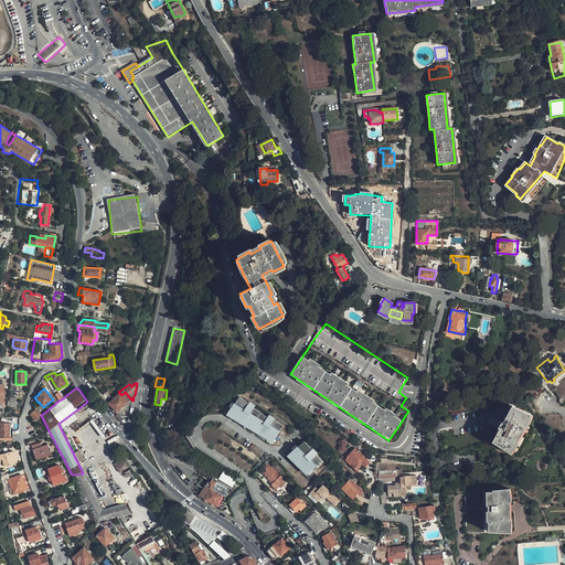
[(110,404),(118,412),(128,404),(130,402),(131,400),(125,392),(121,395),(110,404)]
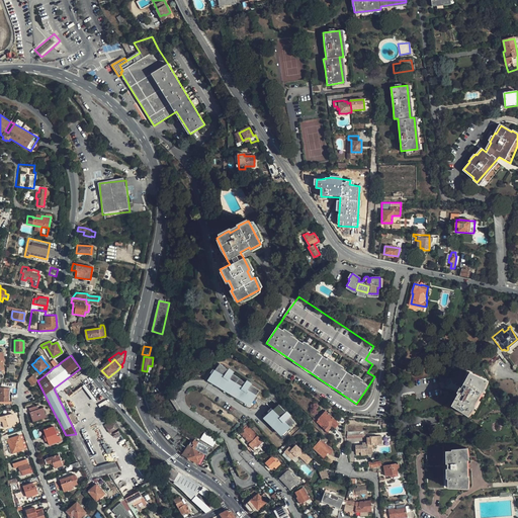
[(253,400),(255,401),(257,398),(256,397),(260,391),(251,384),(250,385),(232,374),(228,371),(229,370),(220,364),(214,371),(213,370),(210,373),(212,374),(210,378),(217,382),(214,384),(218,386),(219,385),(225,390),(225,387),(237,396),(236,398),(239,400),(240,398),(245,401),(246,400),(251,404),(253,400)]
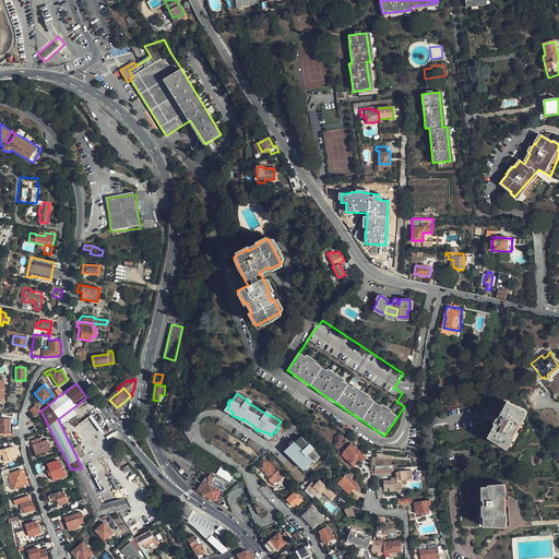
[(117,407),(120,412),(129,405),(130,395),(129,397),(127,400),(117,407)]
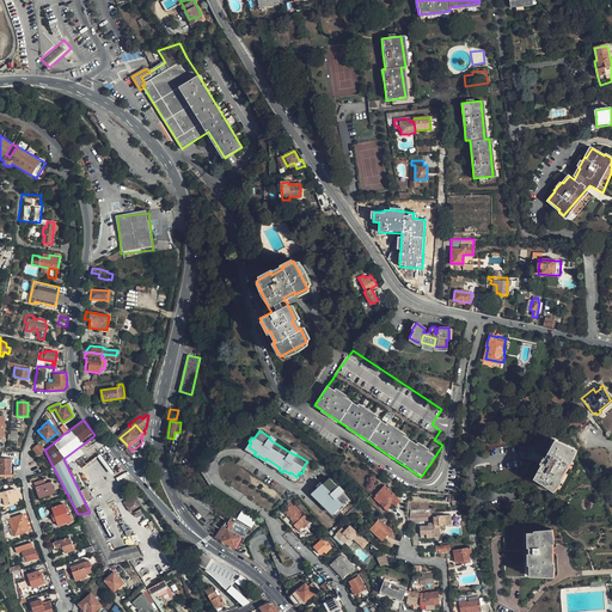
[(491,465),(476,467),(481,493),(531,484),(531,481),(532,482),(534,478),(552,490),(557,479),(556,479),(565,463),(567,464),(573,453),(573,452),(571,451),(555,441),(542,464),(530,458),(520,459),(521,466),(493,472),(491,465)]
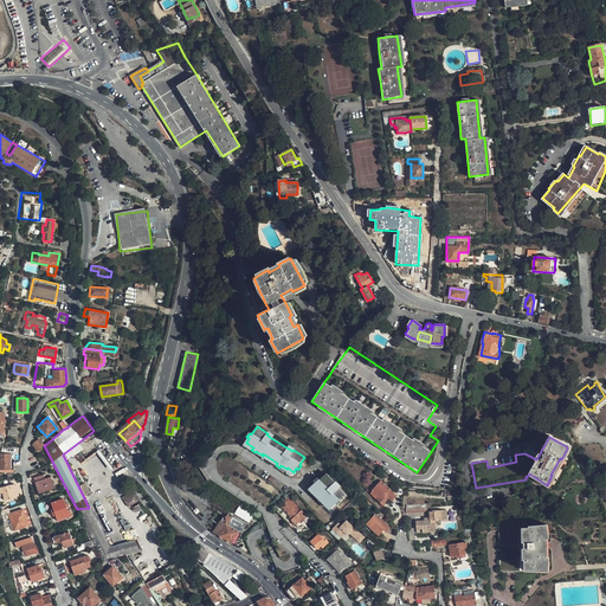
[(39,439),(32,444),(37,450),(44,445),(40,440),(39,439)]
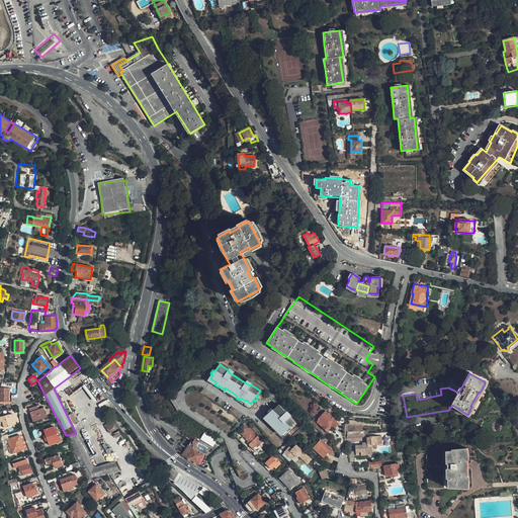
[(219,385),(218,386),(236,398),(237,396),(225,387),(225,390),(219,385)]
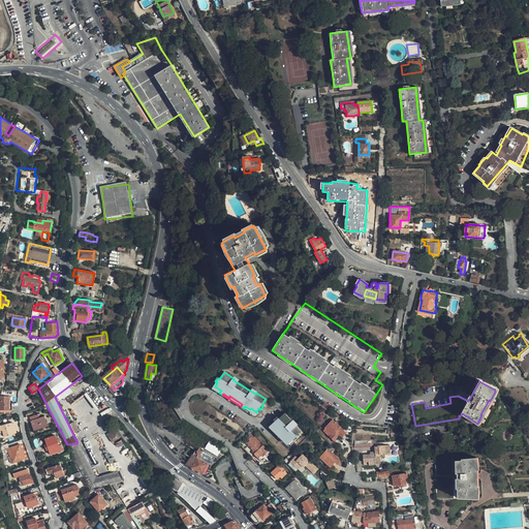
[(0,408),(7,409),(7,400),(8,400),(8,395),(0,395),(0,408)]
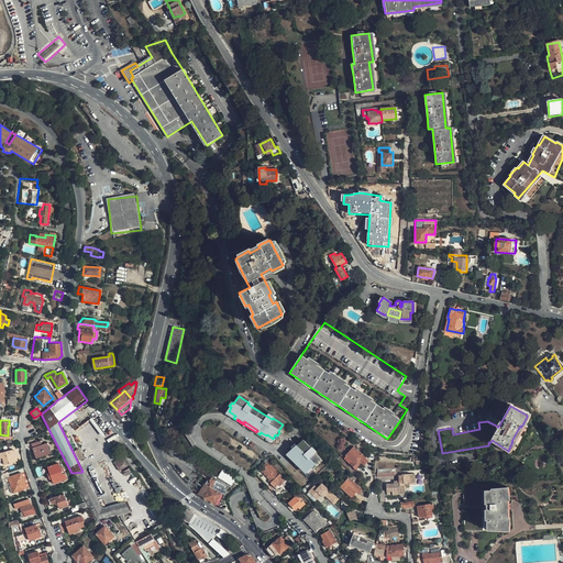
[(261,432),(260,434),(272,441),(273,439),(267,434),(266,435),(261,432)]
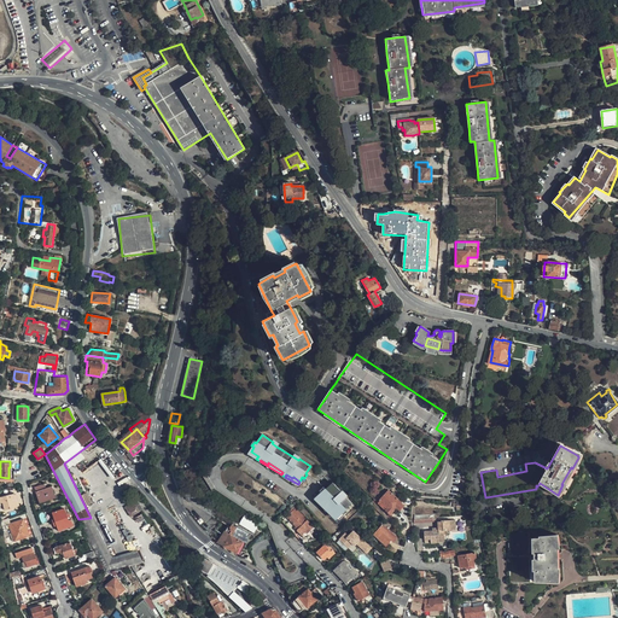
[(56,497),(52,487),(46,488),(45,483),(35,485),(36,491),(40,502),(56,497)]
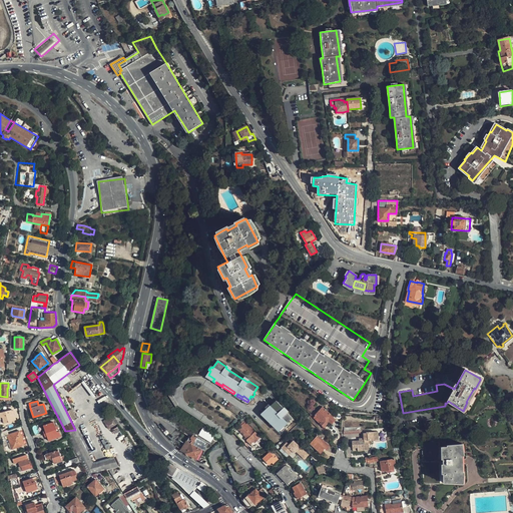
[(277,424),(281,429),(284,427),(285,428),(288,425),(287,424),(292,418),(287,413),(286,414),(282,410),(284,409),(276,401),(270,407),(269,405),(265,409),(266,410),(264,412),(269,417),(266,420),(269,422),(270,421),(275,426),(277,424)]
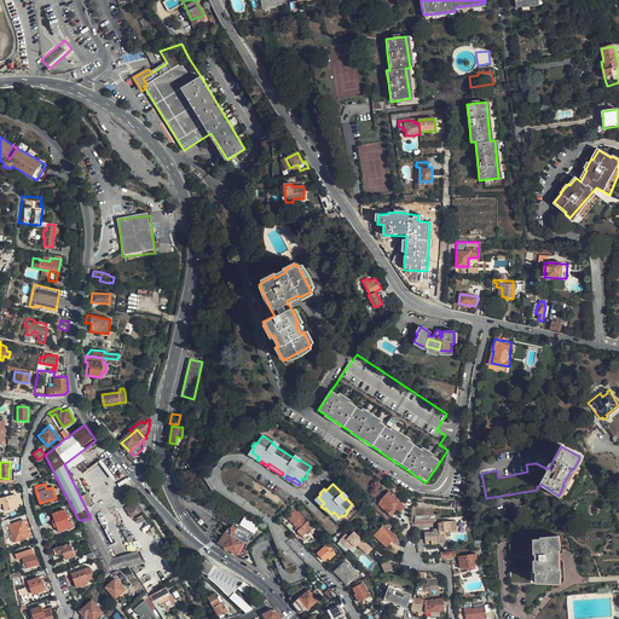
[(394,495),(389,490),(377,503),(391,515),(404,502),(399,498),(400,497),(397,493),(394,495)]
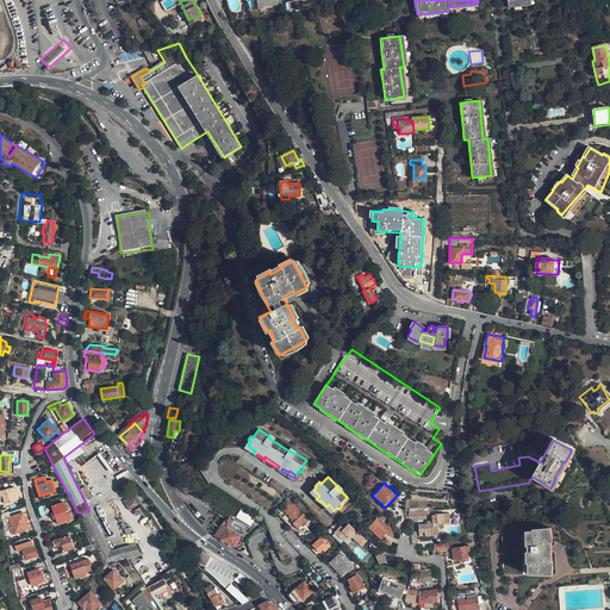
[(18,499),(14,486),(0,490),(0,493),(1,497),(2,496),(5,504),(18,499)]
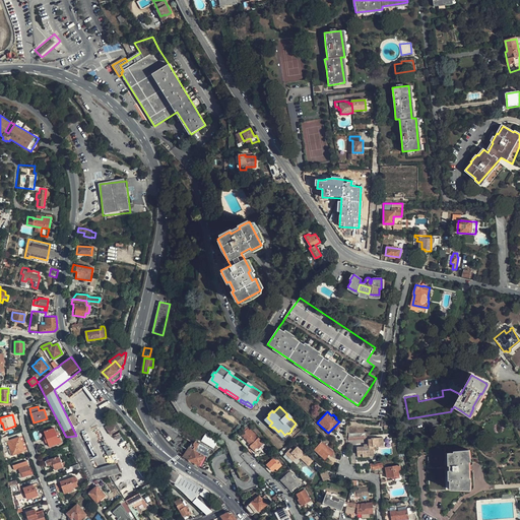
[(110,435),(117,431),(119,429),(114,420),(112,421),(108,424),(109,426),(106,428),(110,435)]
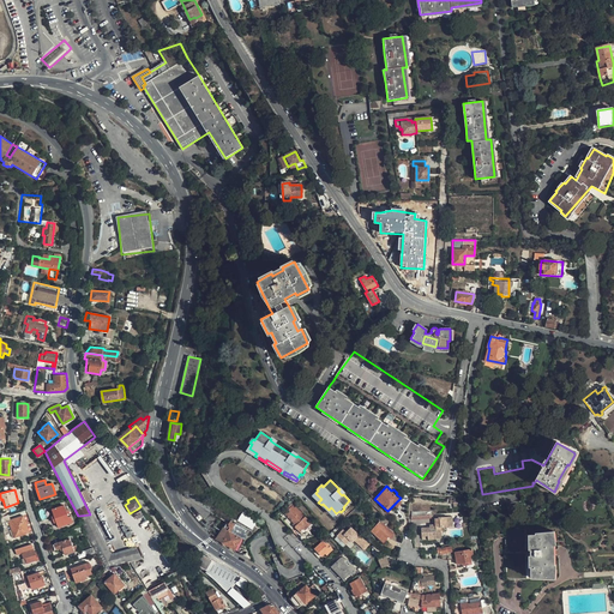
[(253,529),(257,522),(220,497),(215,504),(232,515),(253,529)]
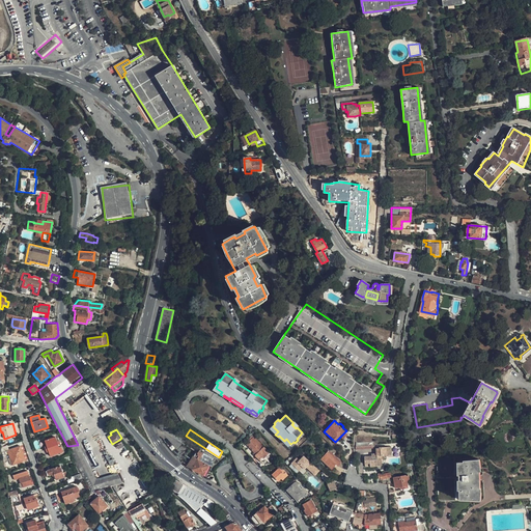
[(55,436),(45,440),(45,441),(43,442),(46,451),(48,450),(50,454),(60,451),(62,450),(60,445),(58,446),(55,436)]
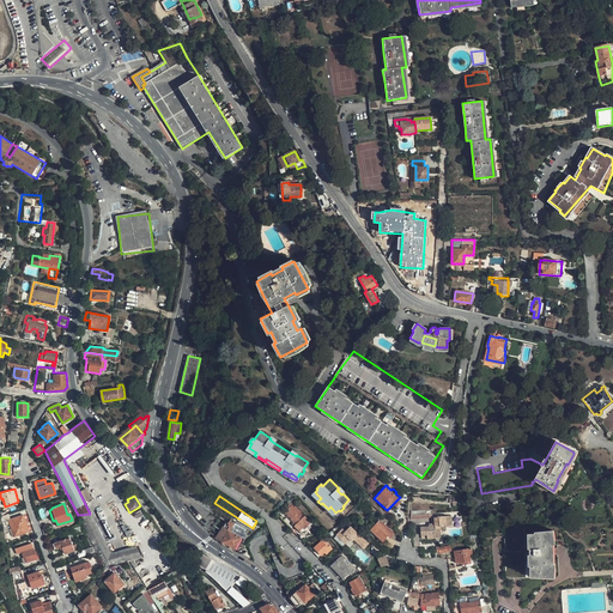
[(322,503),(321,504),(332,516),(335,513),(331,507),(328,509),(322,503)]
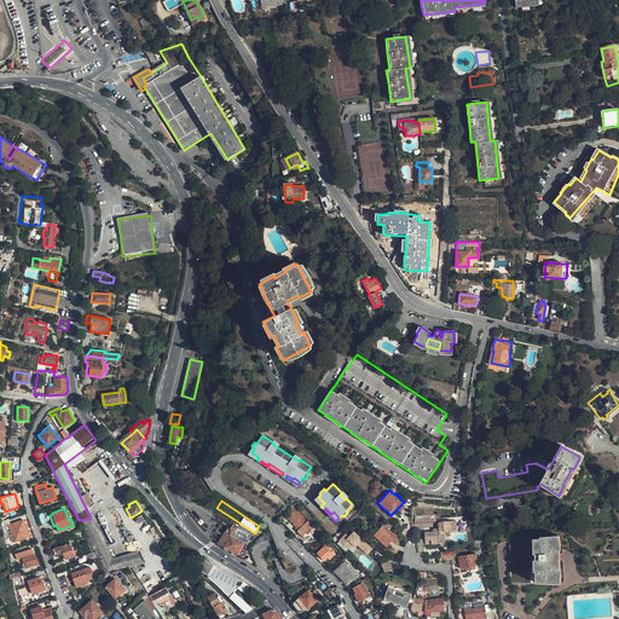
[(312,526),(296,509),(287,518),(299,530),(298,532),(301,537),(312,526)]
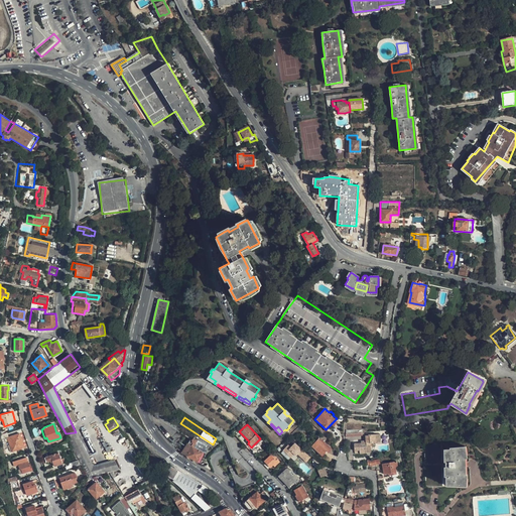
[(23,447),(18,432),(7,436),(6,432),(0,433),(0,437),(3,448),(6,447),(3,438),(6,437),(11,452),(23,447)]
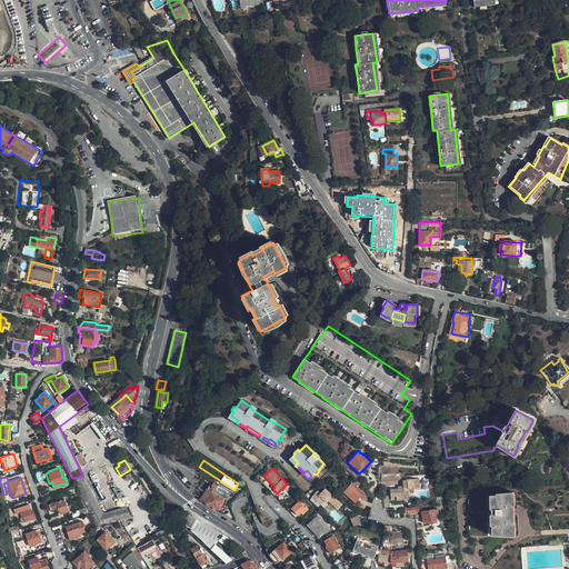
[(95,499),(83,477),(72,478),(76,486),(82,498),(85,503),(95,499)]
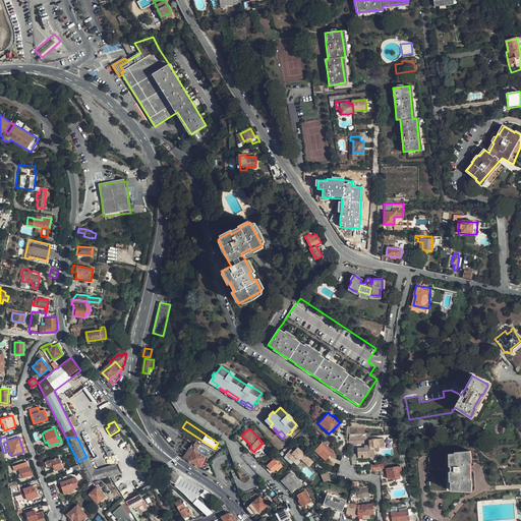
[(336,439),(333,443),(339,448),(342,444),(336,439)]
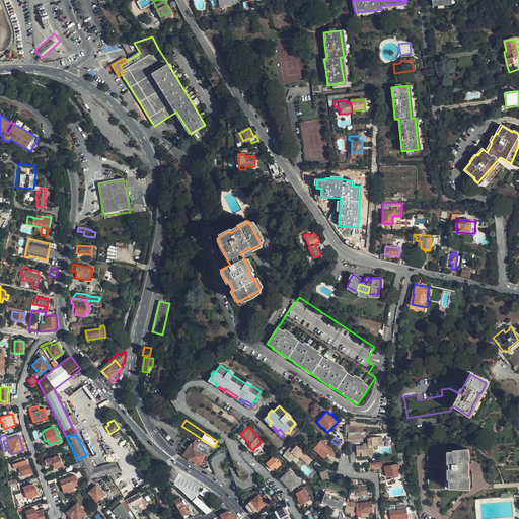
[(380,437),(366,438),(366,443),(363,443),(364,446),(356,446),(357,456),(363,456),(363,457),(368,456),(369,455),(374,455),(373,449),(372,446),(374,446),(380,445),(380,437)]
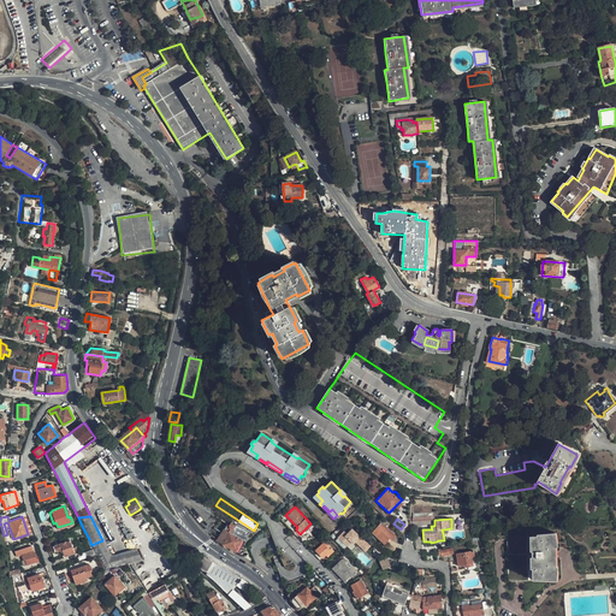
[(373,532),(385,543),(391,538),(392,539),(397,534),(383,521),(373,532)]
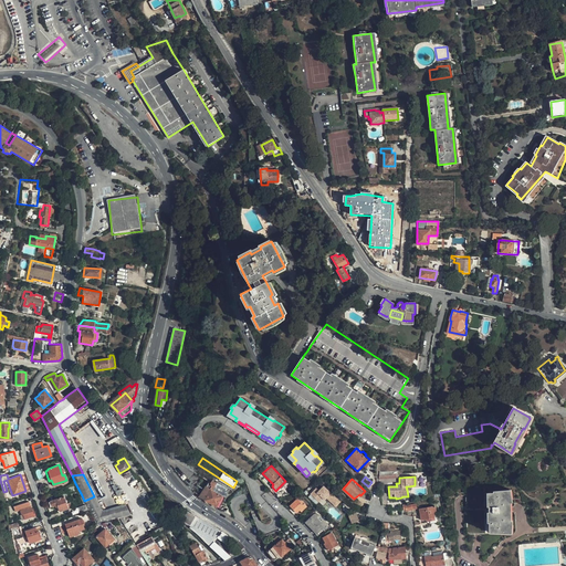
[(230,492),(209,480),(206,486),(227,498),(230,492)]
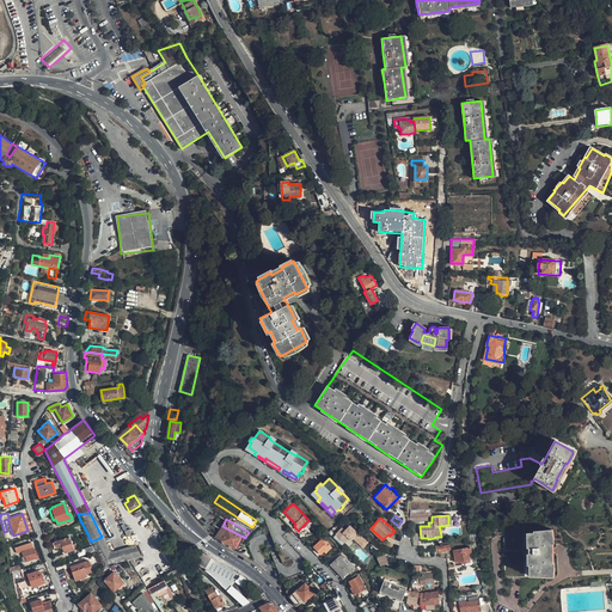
[(184,567),(178,561),(176,557),(173,558),(155,525),(154,526),(148,530),(148,528),(142,532),(165,569),(153,575),(142,558),(141,557),(132,561),(142,581),(148,589),(165,581),(183,571),(187,569),(188,569),(191,567),(188,564),(184,567)]
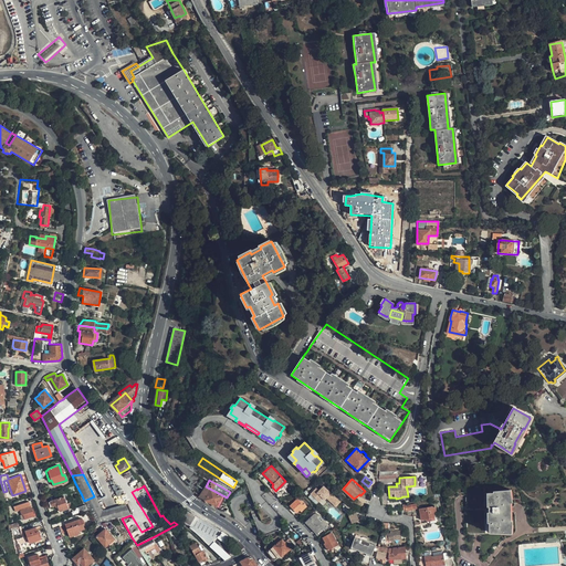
[(342,501),(324,485),(321,490),(317,486),(312,492),(320,501),(323,496),(325,499),(327,496),(336,505),(342,501)]
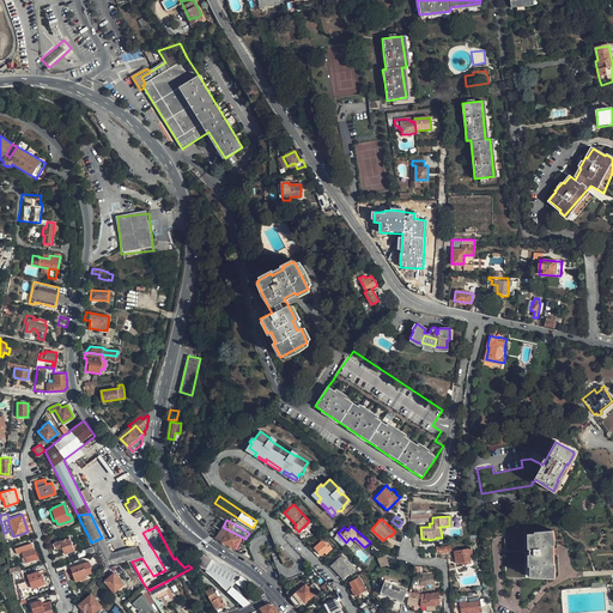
[(530,574),(552,575),(553,562),(552,562),(551,544),(552,544),(552,530),(530,533),(530,548),(526,548),(525,527),(504,527),(505,550),(505,580),(530,580),(530,574)]
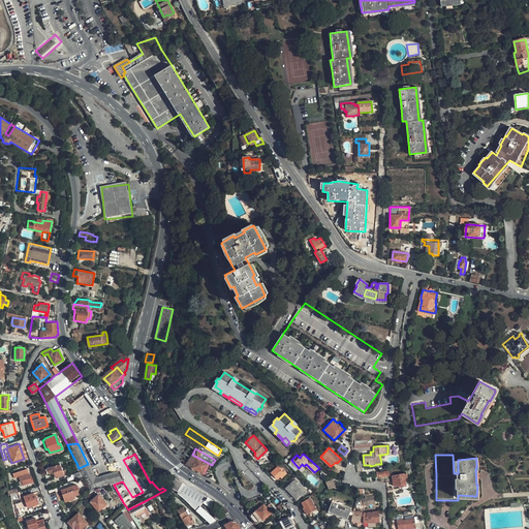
[(208,465),(197,459),(192,456),(186,465),(191,468),(203,474),(208,465)]
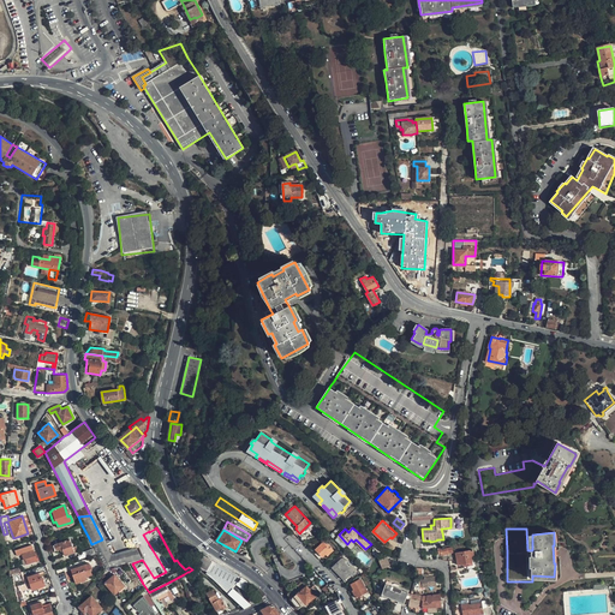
[(63,555),(75,551),(73,550),(72,547),(72,544),(69,537),(57,541),(52,543),(54,550),(60,548),(63,555)]
